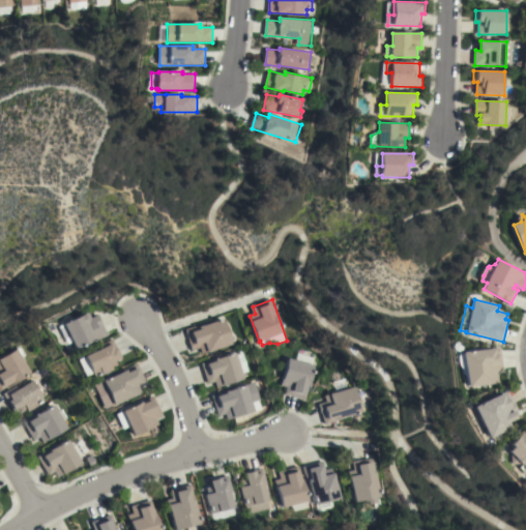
[(60,326),(91,313),(93,318),(98,316),(97,315),(99,315),(109,334),(77,349),(74,342),(68,344),(60,326)]
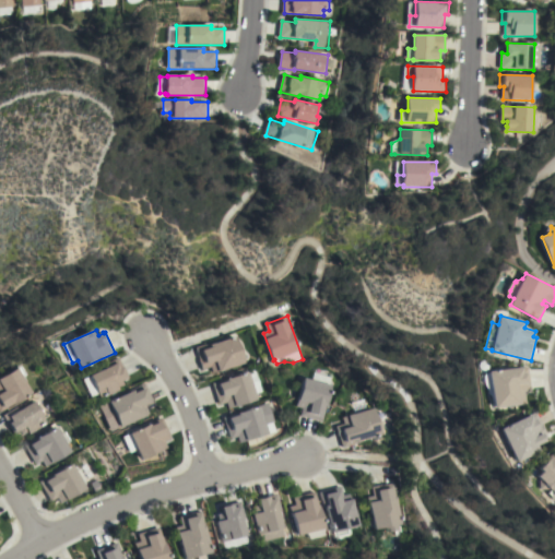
[(246,363),(214,373),(212,366),(204,369),(197,347),(212,342),(213,344),(237,336),(246,363)]
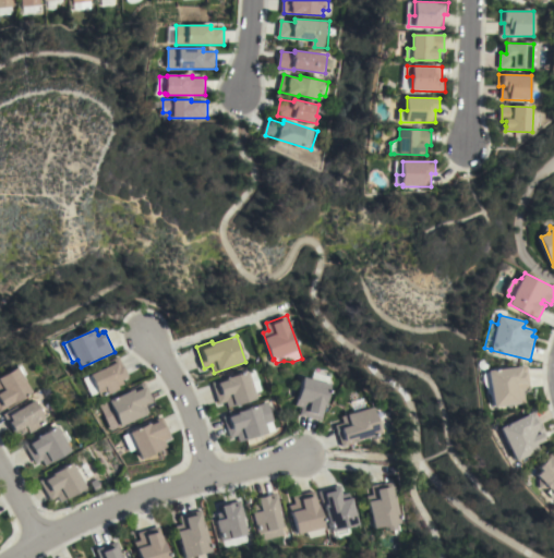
[(84,378),(107,368),(105,364),(120,356),(130,377),(123,380),(125,384),(119,387),(120,389),(100,398),(98,392),(92,396),(84,378)]
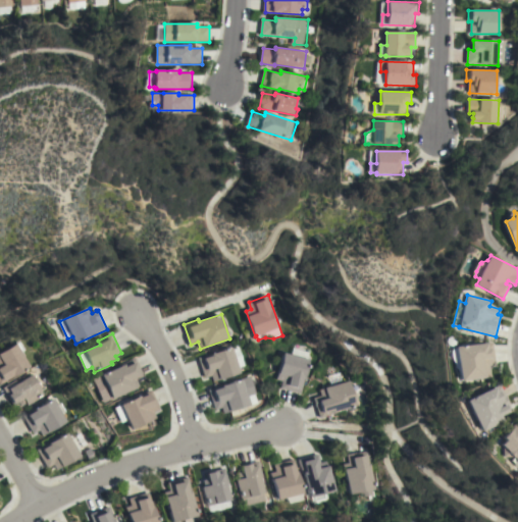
[(0,380),(0,355),(22,342),(27,350),(23,352),(32,367),(2,384),(0,380)]
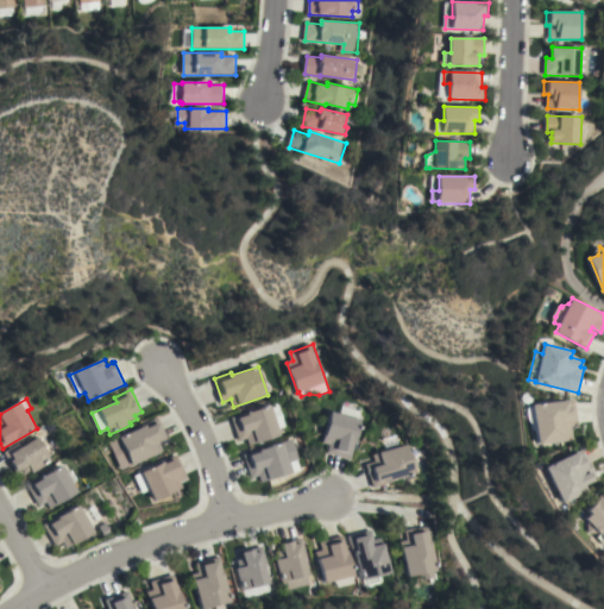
[(532,406),(576,400),(579,426),(572,426),(573,439),(536,444),(532,406)]
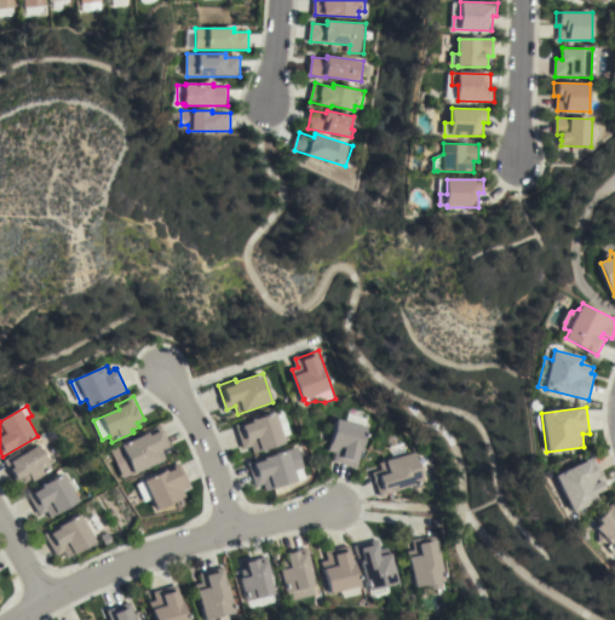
[(293,435),(285,437),(287,443),(256,453),(253,447),(246,449),(237,425),(285,409),(293,435)]
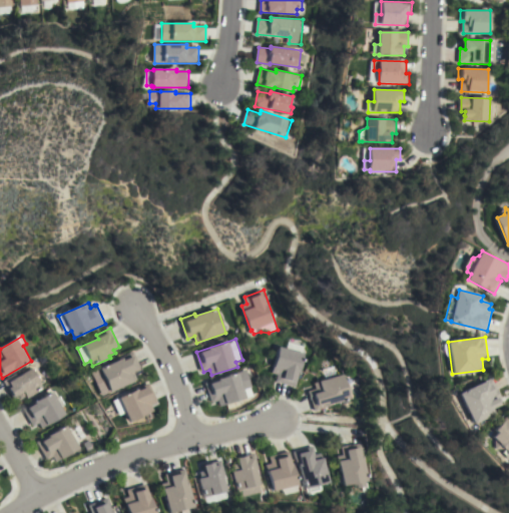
[(278,381),(280,375),(274,373),(281,347),(289,349),(291,342),(307,347),(305,354),(307,354),(298,387),(278,381)]
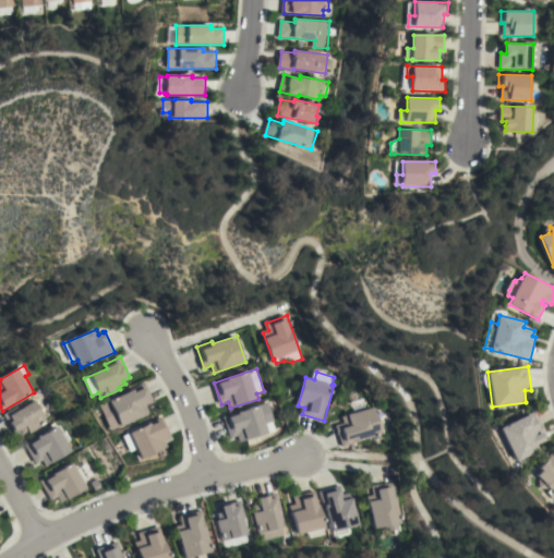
[(109,401),(132,391),(131,389),(146,383),(155,403),(147,407),(151,413),(120,426),(109,401)]
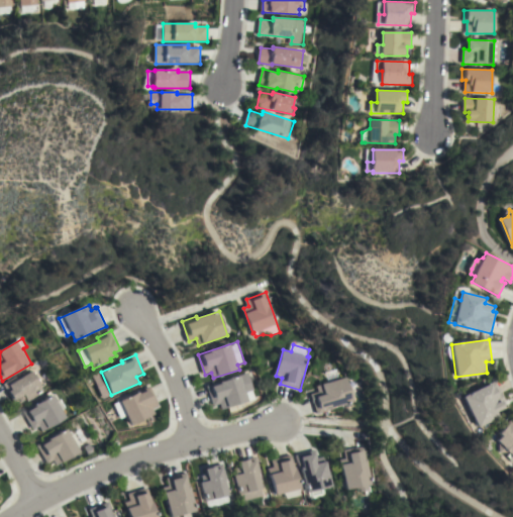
[(18,377),(20,380),(33,372),(45,392),(29,402),(27,399),(22,402),(20,398),(15,401),(5,384),(18,377)]
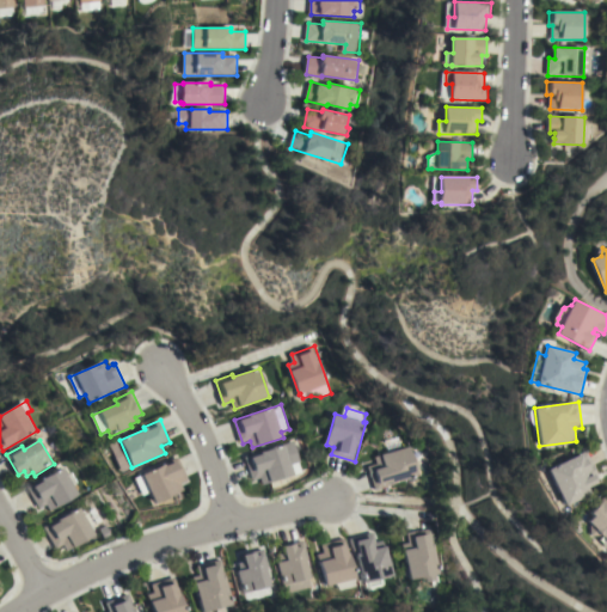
[(246,457),(262,452),(262,453),(286,445),(295,441),(302,463),(300,463),(304,472),(264,485),(262,478),(255,481),(246,457)]
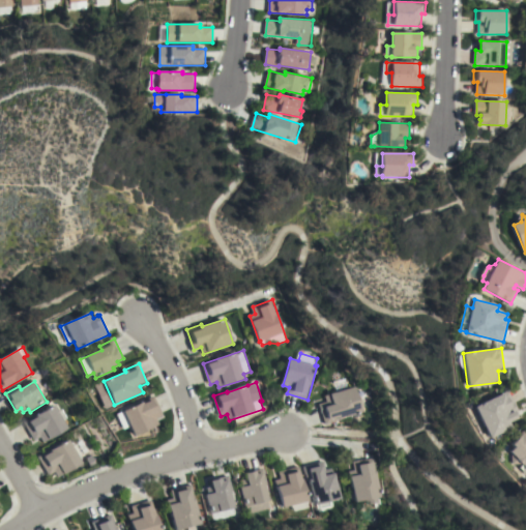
[(364,413),(326,423),(321,404),(328,402),(326,395),(356,387),(364,413)]
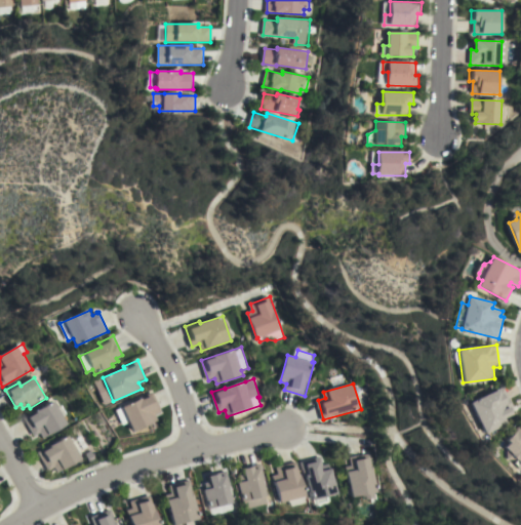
[(469,403),(504,387),(513,407),(510,409),(512,414),(503,418),(506,423),(483,434),(469,403)]
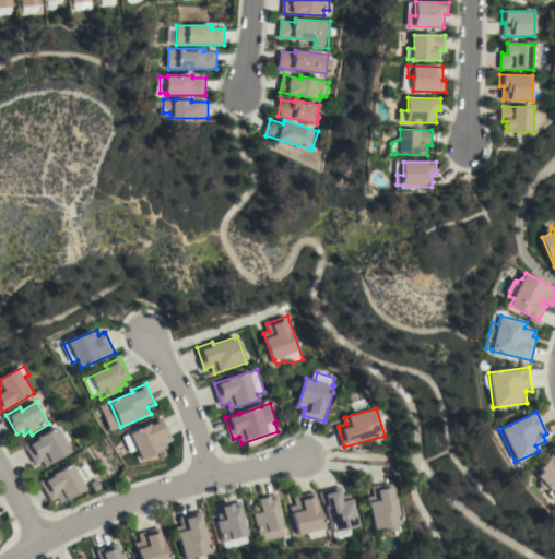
[(130,432),(164,418),(173,438),(165,441),(168,448),(141,460),(130,432)]
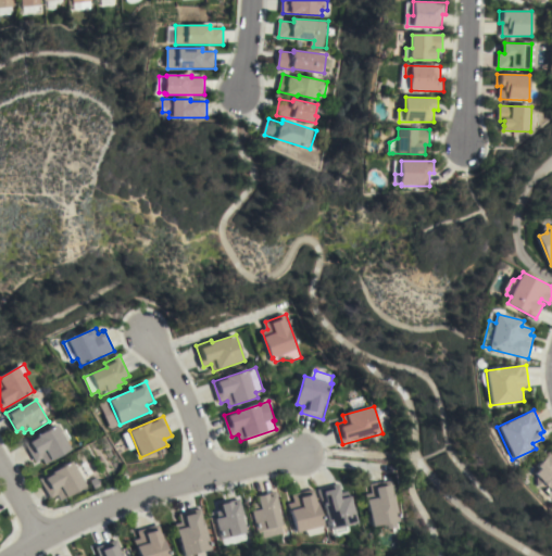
[(26,443),(59,425),(73,450),(47,464),(44,458),(37,462),(26,443)]
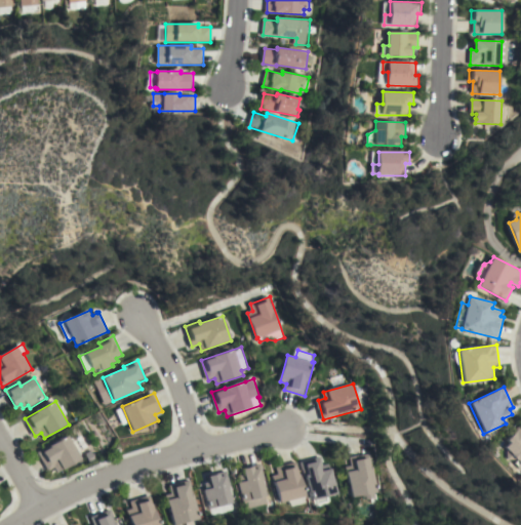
[(503,447),(508,443),(505,439),(520,426),(520,469),(519,470),(512,462),(515,460),(514,459),(505,459),(506,450),(503,447)]
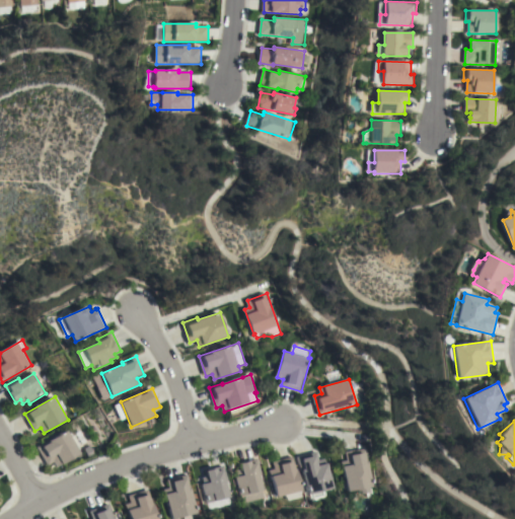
[(82,454),(59,467),(55,462),(49,465),(39,447),(50,441),(51,441),(69,431),(82,454)]
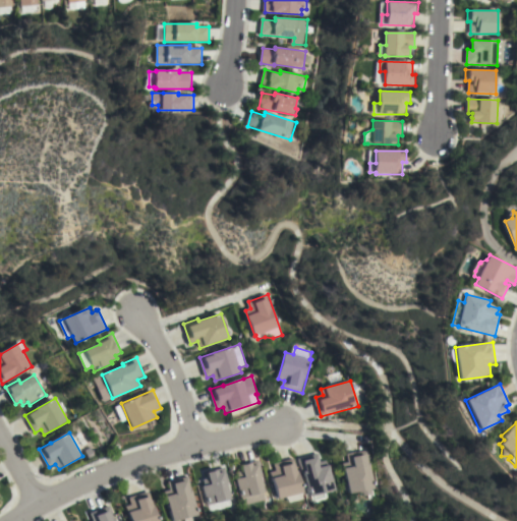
[(367,450),(374,488),(369,489),(369,490),(372,489),(375,499),(361,501),(360,496),(359,497),(358,491),(348,494),(343,463),(348,462),(347,454),(367,450)]
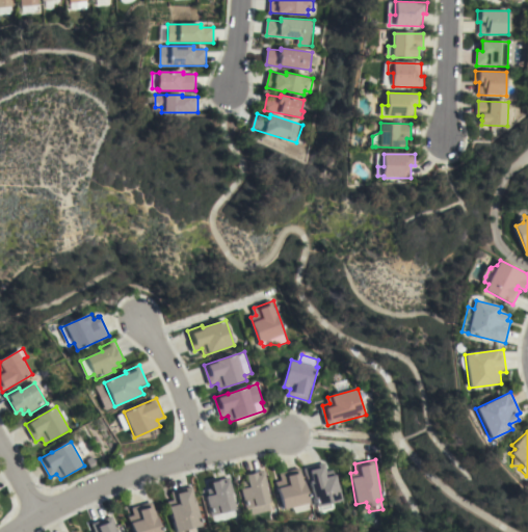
[(325,463),(327,472),(334,470),(341,500),(330,503),(331,507),(320,510),(319,506),(315,506),(310,483),(309,483),(305,469),(325,463)]
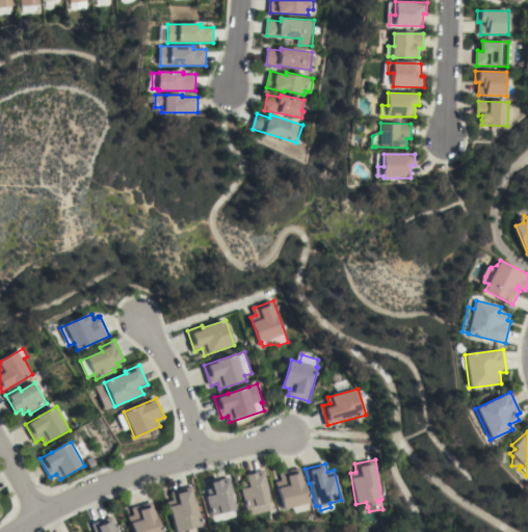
[(291,507),(282,509),(275,481),(282,480),(280,473),(300,469),(310,509),(295,512),(293,511),(293,510),(292,509),(291,507)]
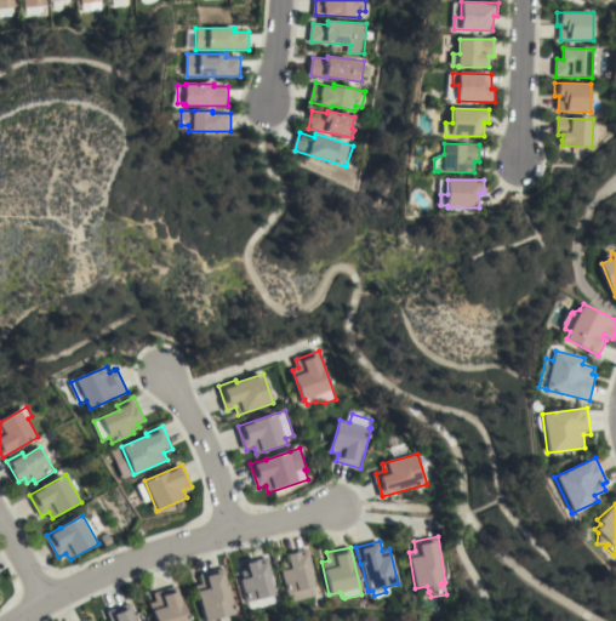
[(289,603),(280,571),(290,569),(286,554),(308,548),(313,567),(309,568),(311,569),(313,569),(314,574),(311,575),(314,587),(313,587),(315,596),(289,603)]
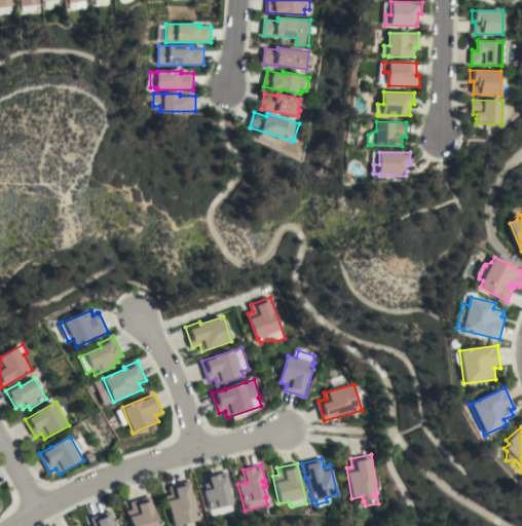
[(231,487),(227,488),(231,503),(209,510),(203,491),(207,490),(206,484),(209,483),(207,477),(227,472),(231,487)]
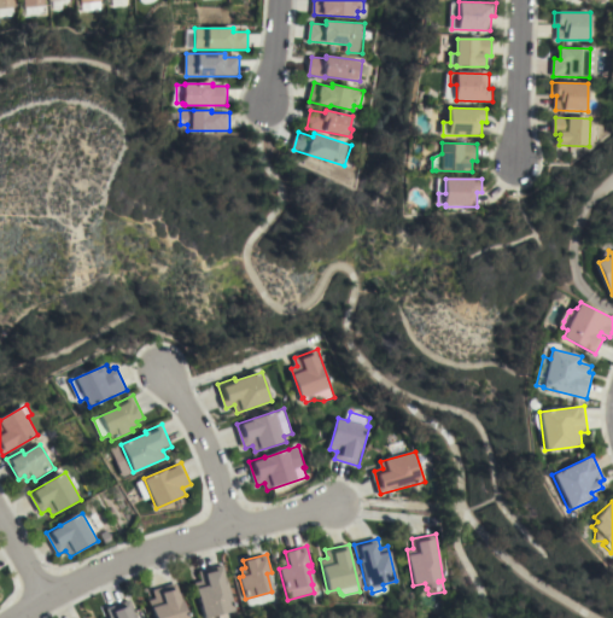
[(223,565),(228,583),(227,583),(233,611),(227,612),(227,617),(217,617),(217,614),(204,617),(196,582),(202,581),(199,571),(223,565)]
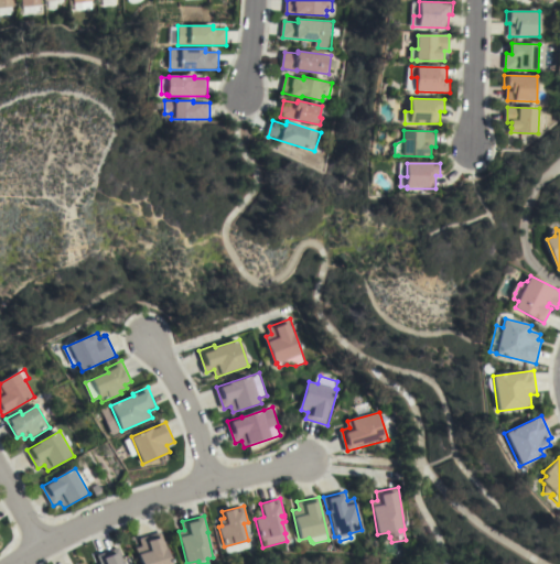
[(163,532),(171,563),(141,563),(137,548),(142,546),(140,539),(163,532)]
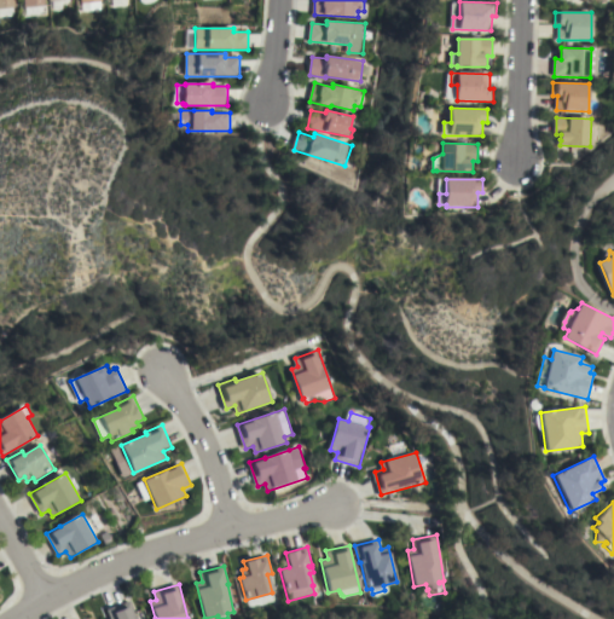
[(111,618),(108,609),(132,601),(138,618),(137,618),(111,618)]
